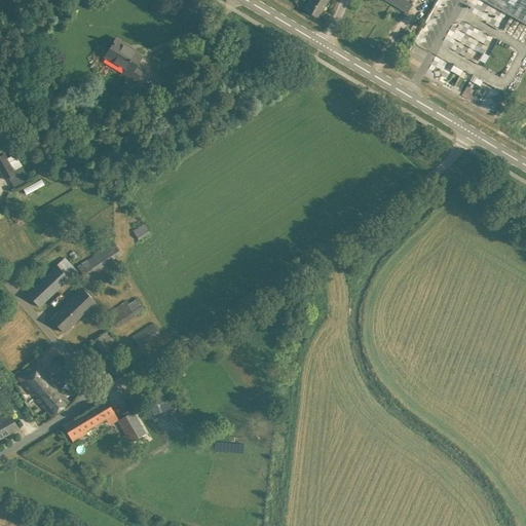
[(304,10),(317,17),(327,0),(307,0),(309,1),(304,10)]
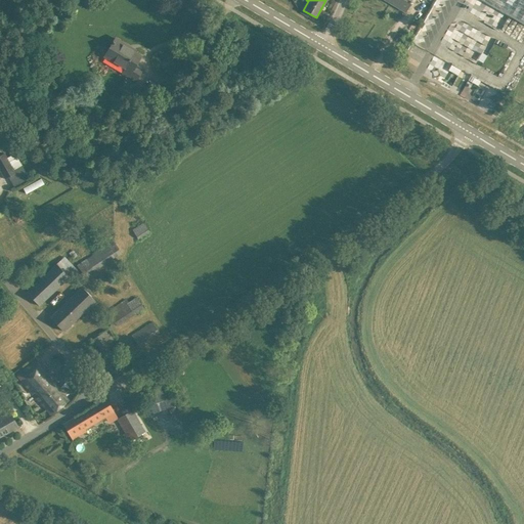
[(389,0),(388,1),(405,11),(411,1),(410,1),(410,0),(389,0)]
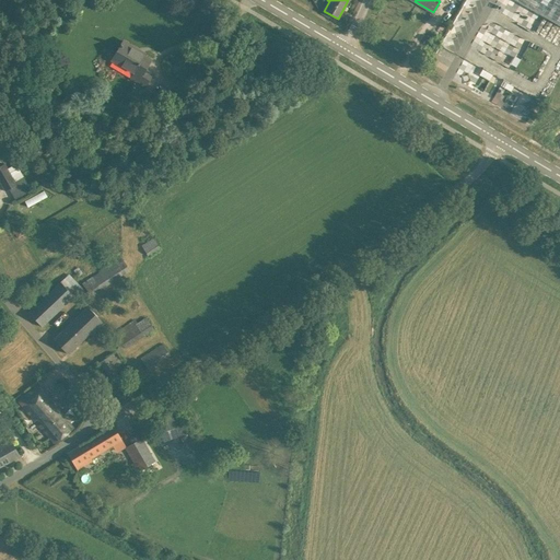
[(559,0),(514,0),(559,25),(559,0)]
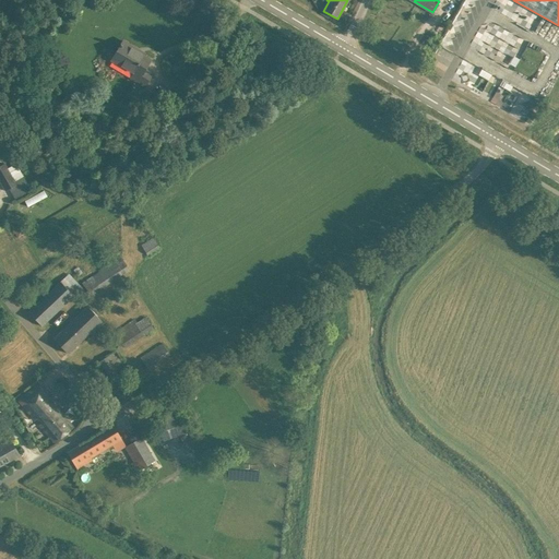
[(504,49),(499,57),(513,67),(519,59),(510,52),(514,46),(511,43),(515,36),(500,26),(496,32),(500,35),(495,43),(504,49)]
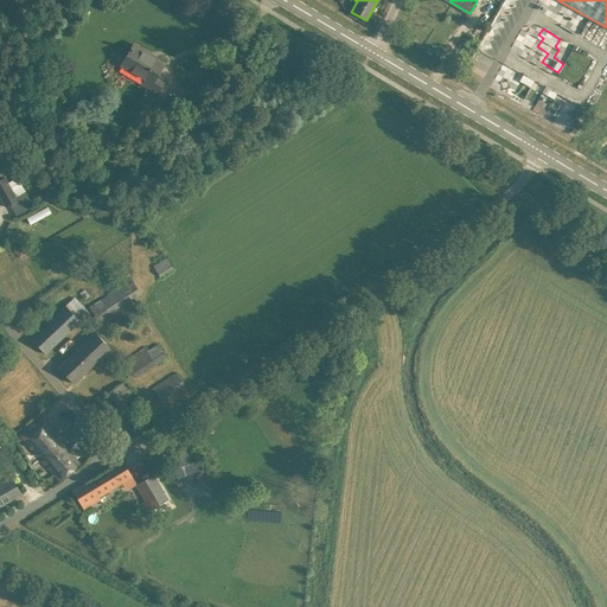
[(121,65),(145,80),(142,84),(157,94),(165,81),(157,76),(164,64),(148,56),(149,53),(134,44),(121,65)]
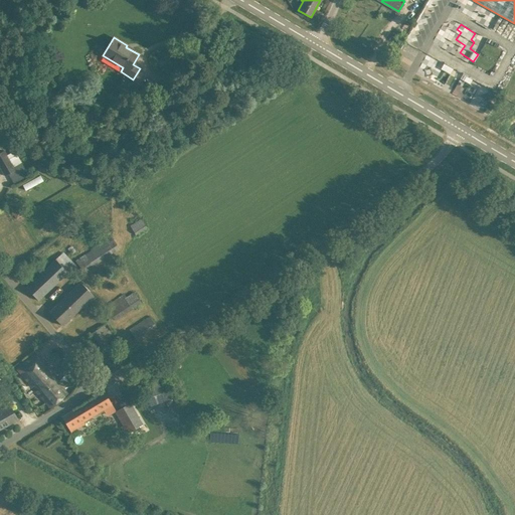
[(440,68),(449,73),(452,68),(443,63),(440,68)]
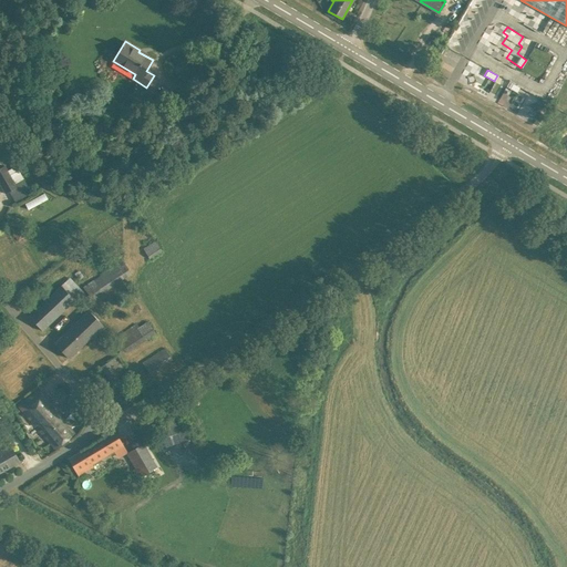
[(496,104),(516,113),(522,101),(537,107),(542,99),(506,82),(496,104)]
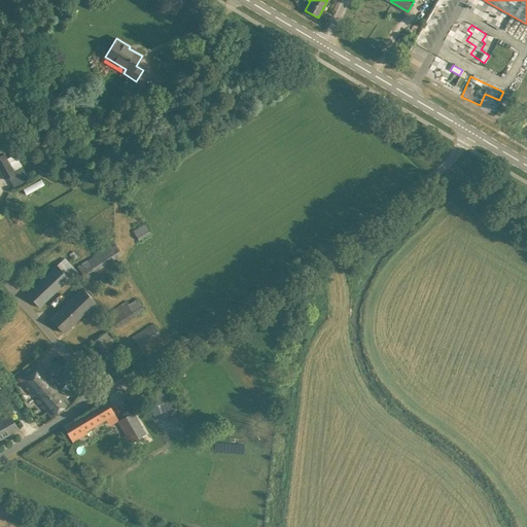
[(485,96),(480,107),(493,113),(498,102),(485,96)]
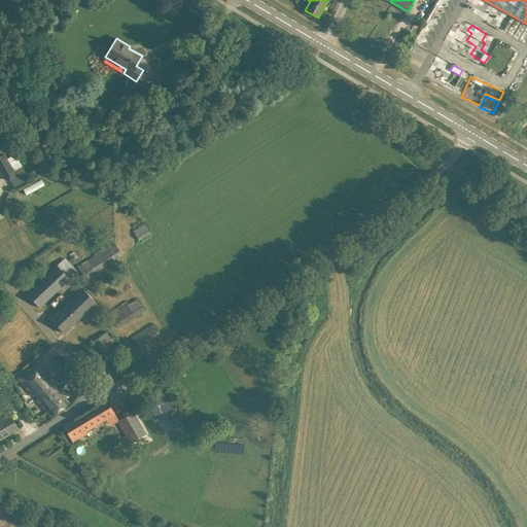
[(0,171),(5,180),(15,174),(7,159),(4,154),(0,156),(0,155),(0,171)]
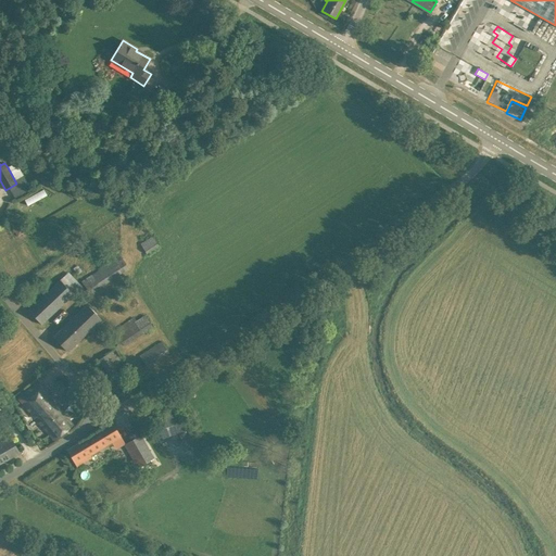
[(43,189),(24,200),(27,205),(47,196),(43,189)]
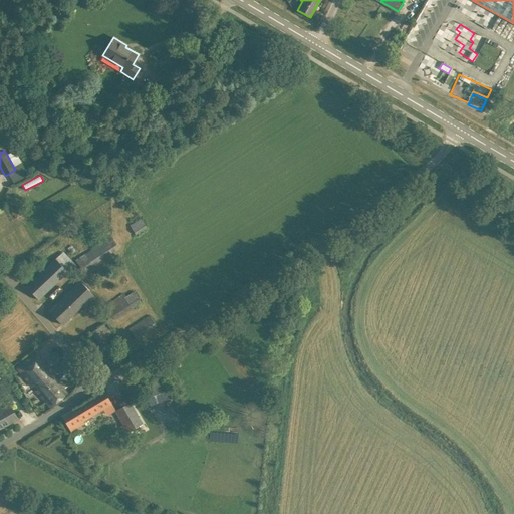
[(103,177),(97,187),(110,194),(116,184),(103,177)]
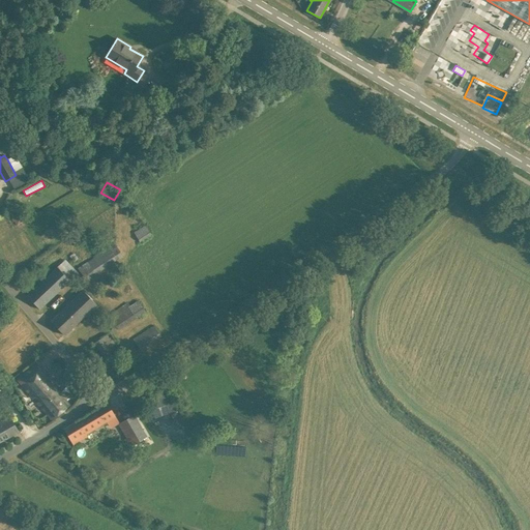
[(11,217),(17,226),(25,221),(20,212),(11,217)]
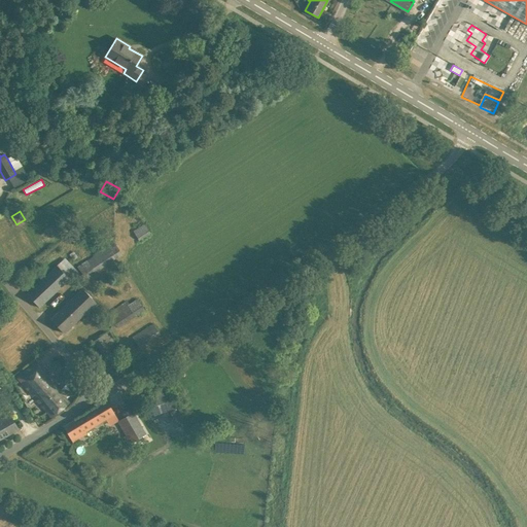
[(133,232),(139,240),(150,233),(145,224),(133,232)]
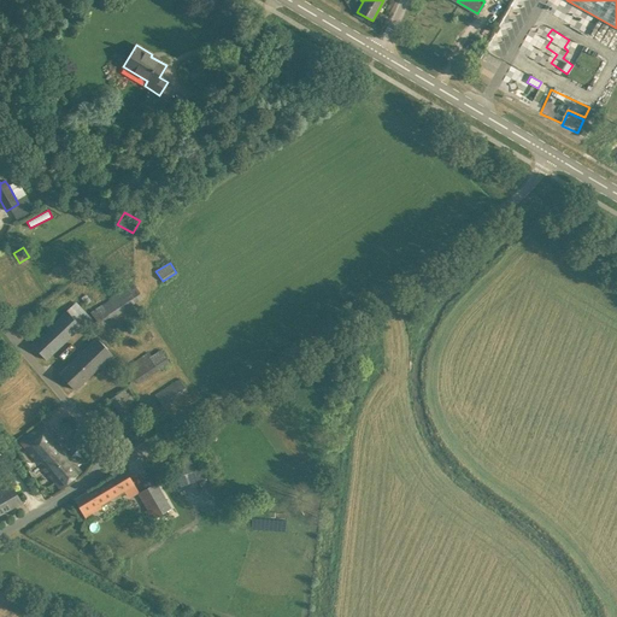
[(121,291),(101,304),(111,319),(130,306),(121,291)]
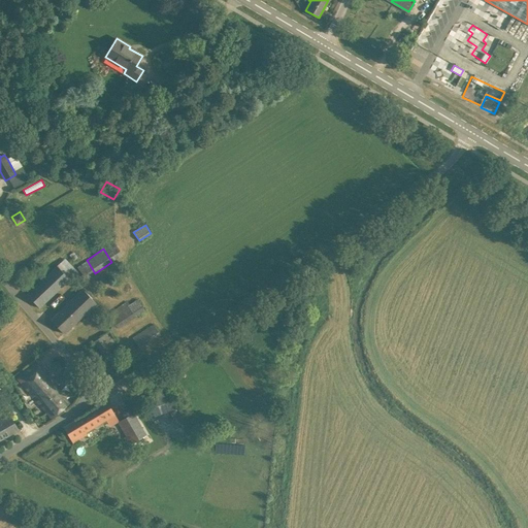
[(69,255),(73,261),(77,258),(73,252),(69,255)]
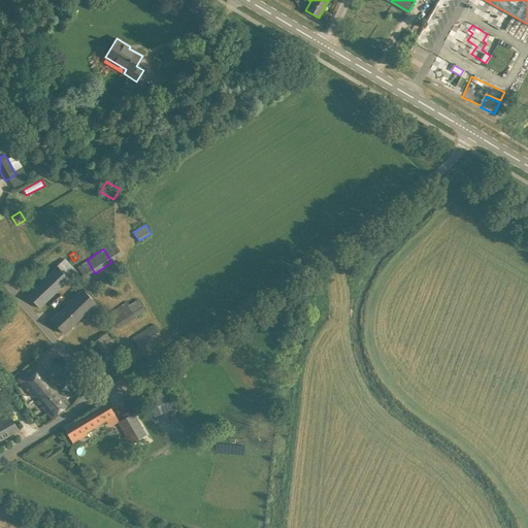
[(63,260),(27,294),(39,308),(76,273),(63,260)]
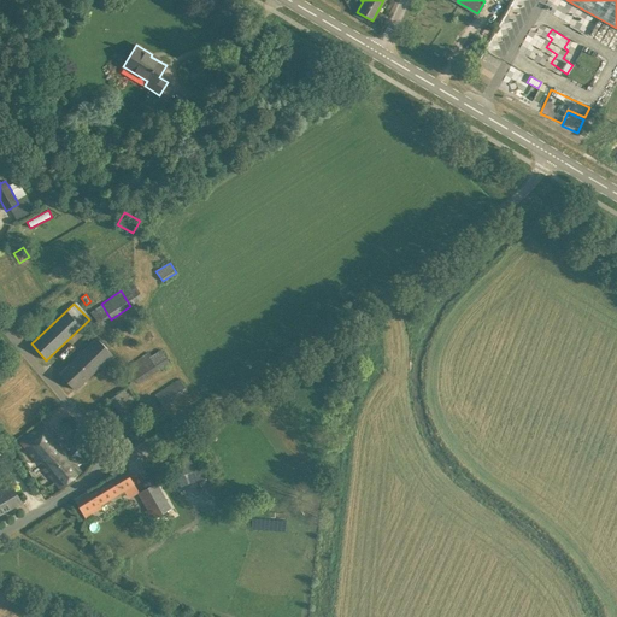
[(98,366),(103,371),(116,357),(97,338),(59,374),(74,389),(98,366)]
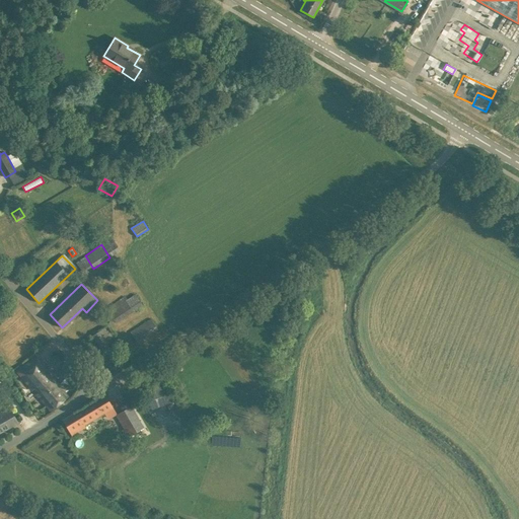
[(136,294),(128,299),(135,309),(143,304),(136,294)]
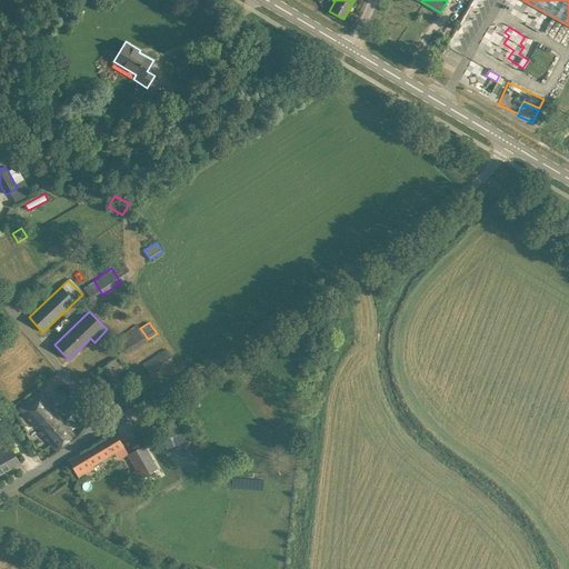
[(142,365),(150,376),(172,361),(165,350),(142,365)]
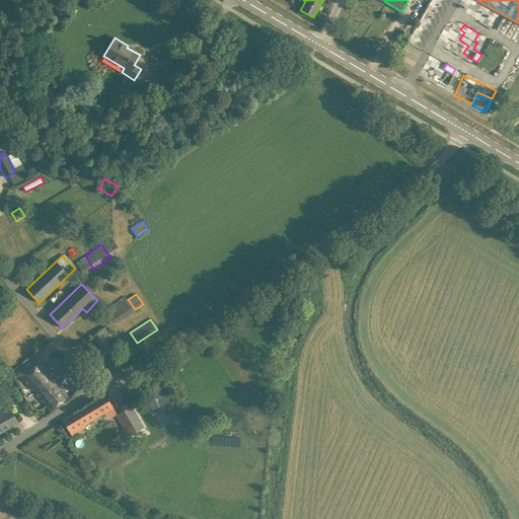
[(104,327),(100,330),(105,338),(109,336),(104,327)]
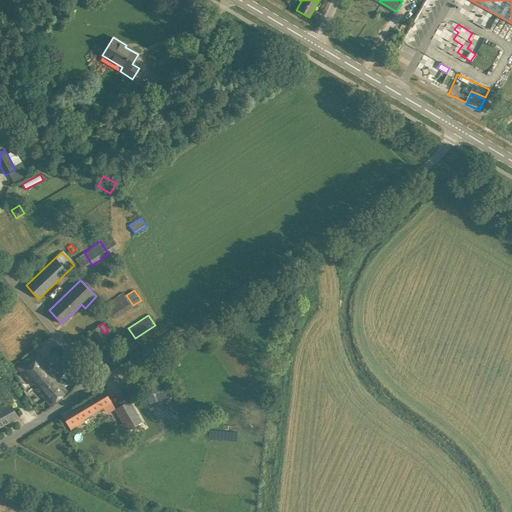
[(35,352),(17,367),(22,373),(32,385),(34,384),(37,387),(36,389),(50,405),(67,392),(35,352)]
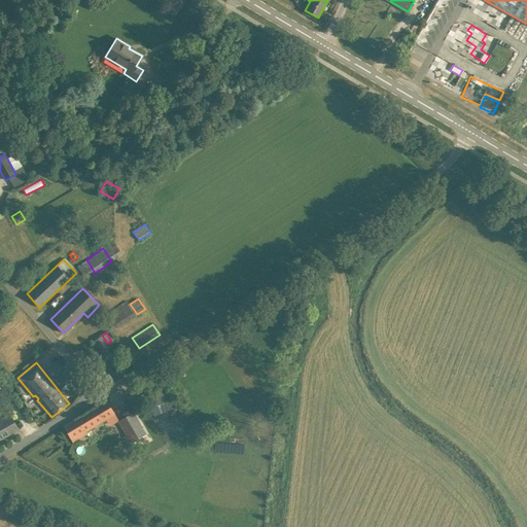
[(147,395),(150,405),(166,400),(163,390),(147,395)]
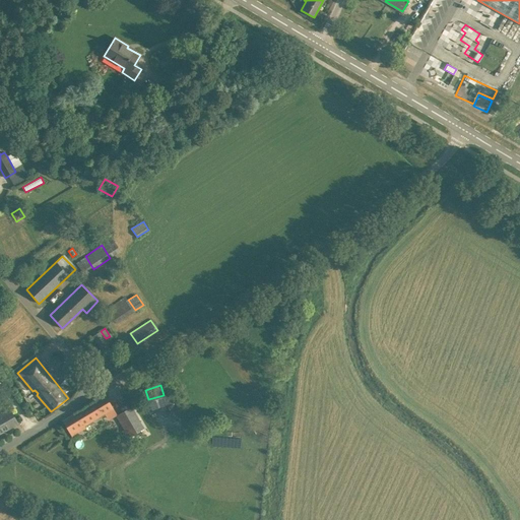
[(84,426),(105,413),(108,419),(117,414),(105,395),(63,420),(72,436),(85,428),(84,426)]
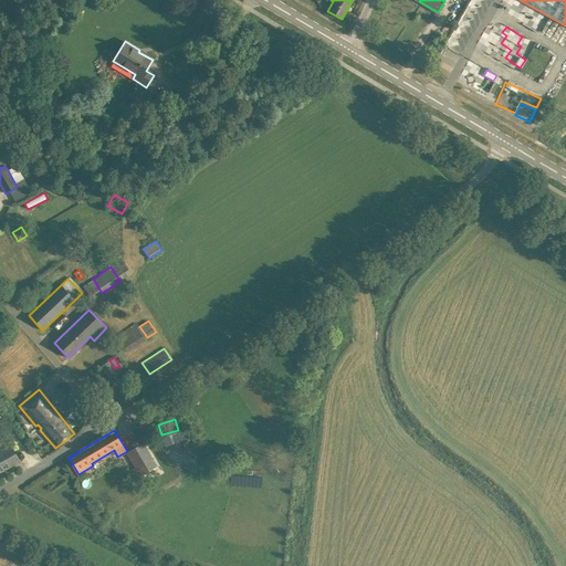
[(145,441),(127,451),(136,467),(132,469),(136,477),(158,464),(145,441)]
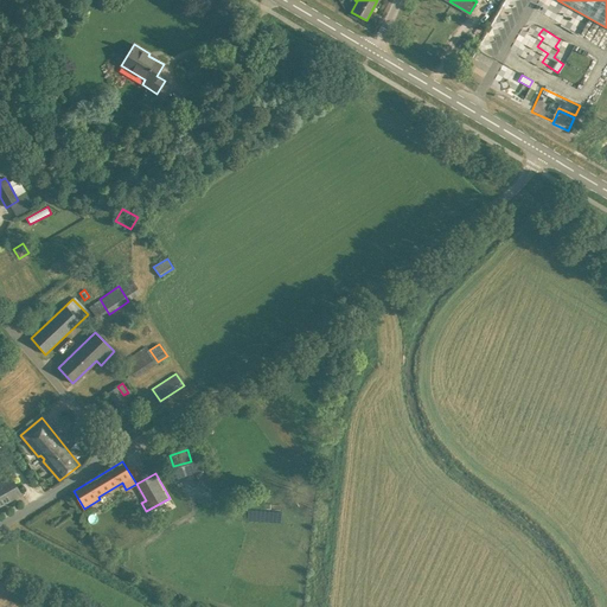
[(12,478),(0,483),(0,505),(21,494),(12,478)]
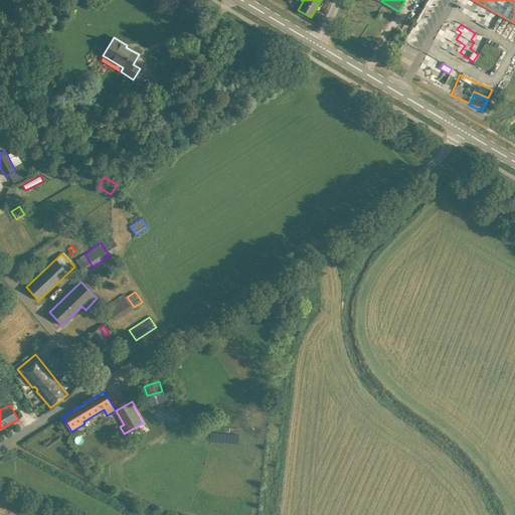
[(236,443),(236,434),(211,433),(211,442),(236,443)]
